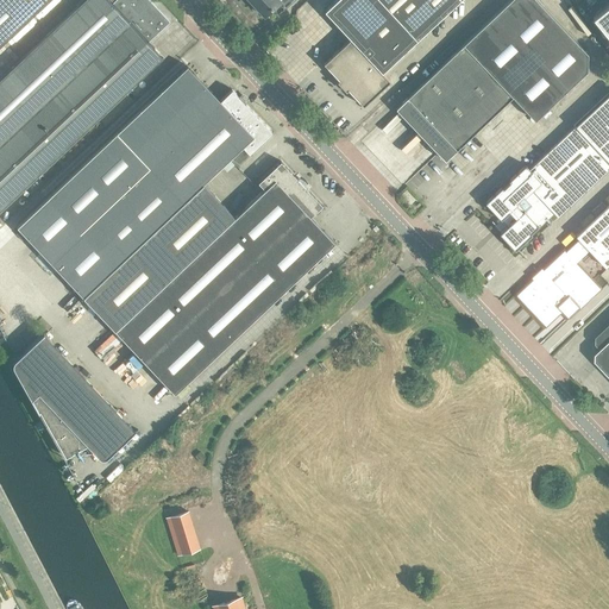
[(0,0),(0,38),(41,0),(0,0)]
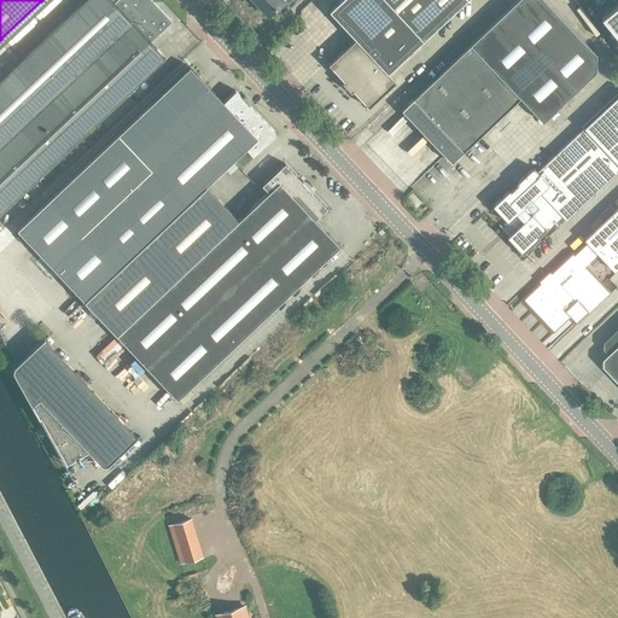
[(147,1),(146,0),(85,0),(0,80),(0,214),(165,59),(150,42),(169,24),(156,10),(156,6),(151,1),(147,1)]
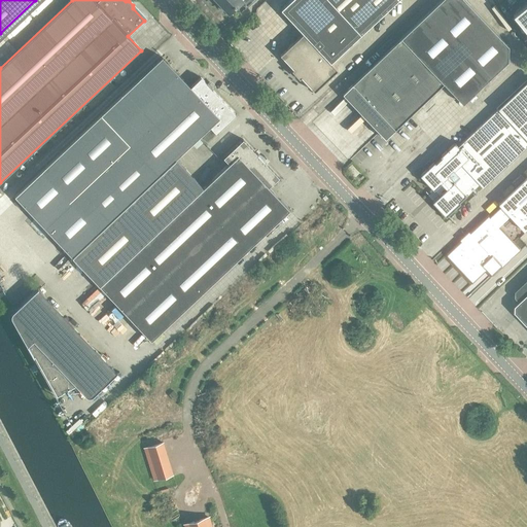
[(214,0),(227,14),(242,1),(246,6),(252,0),(214,0)]
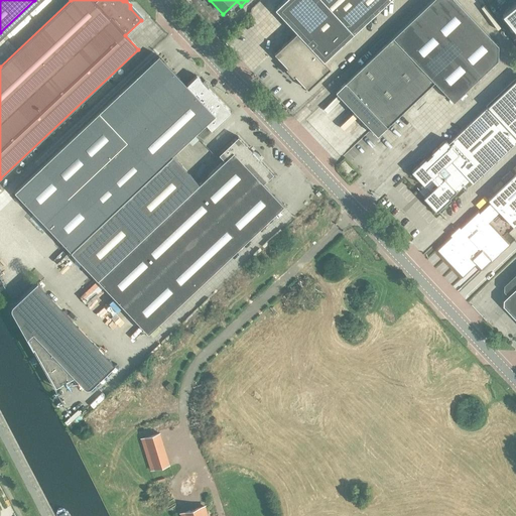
[(283,0),(274,8),(297,32),(274,53),(287,68),(309,46),(323,60),(387,0),(283,0)]
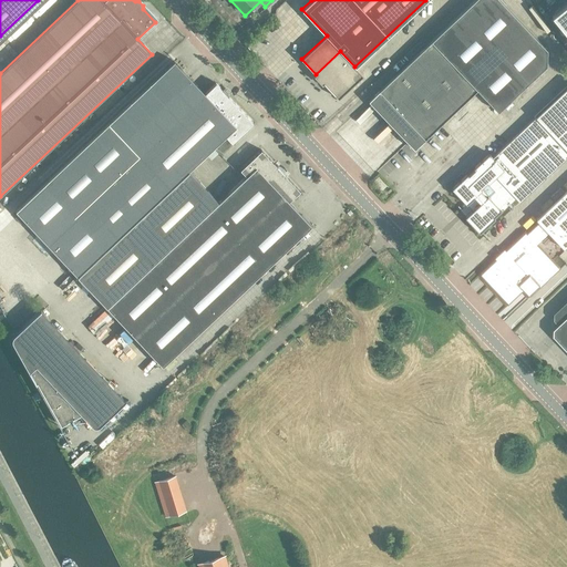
[(498,112),(547,65),(547,50),(500,0),(474,0),(374,95),(414,136),(408,142),(414,150),(425,140),(477,90),(498,112)]
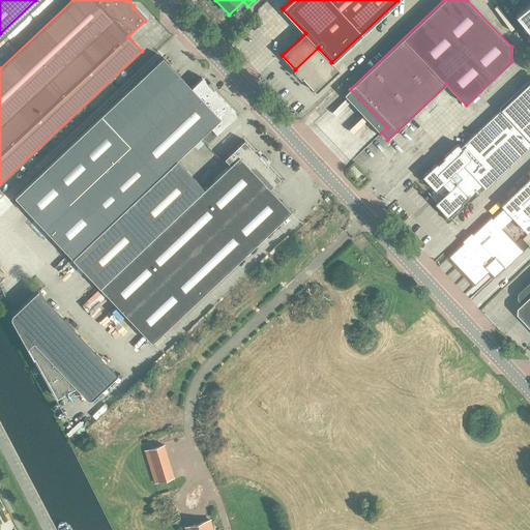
[(340,70),(331,62),(318,48),(295,69),(294,70),(297,75),(301,79),(303,78),(316,92),(340,70)]
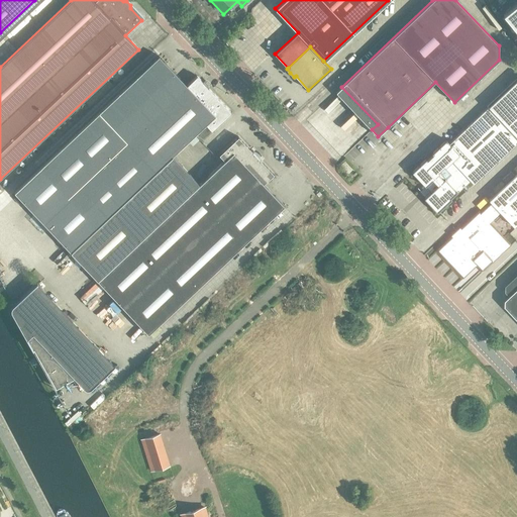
[(187,86),(159,56),(39,169),(96,228),(206,124),(211,130),(231,112),(197,76),(187,86)]
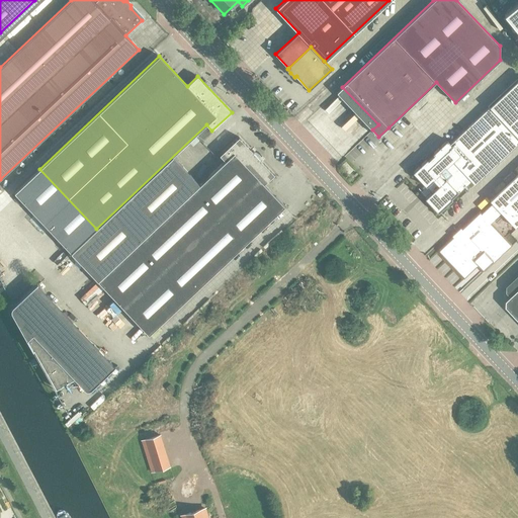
[(517,77),(488,105),(491,107),(464,131),(461,127),(447,141),(447,140),(432,154),(433,155),(429,160),(427,159),(412,173),(431,192),(425,199),(430,204),(438,212),(446,205),(452,199),(451,198),(456,193),(457,194),(471,181),(517,139),(517,77)]
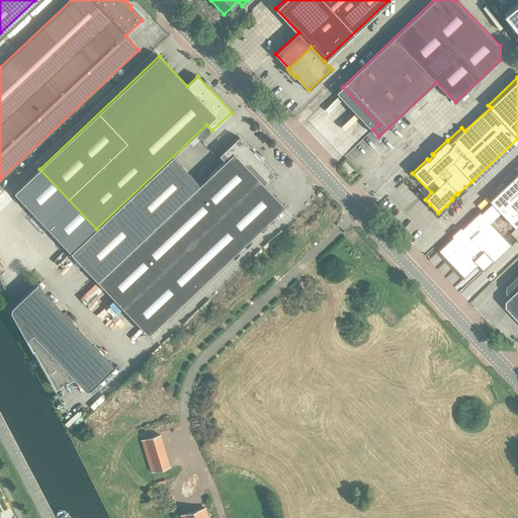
[(437,100),(419,111),(424,118),(419,121),(425,133),(448,118),(437,100)]
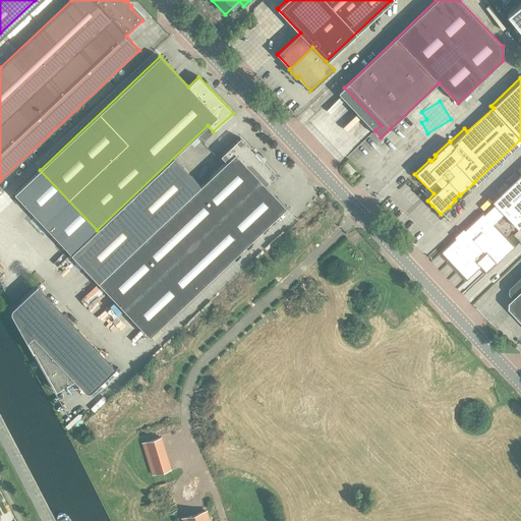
[(227,162),(213,175),(200,187),(173,158),(97,230),(71,253),(150,337),(286,208),(266,185),(276,176),(240,137),(221,156),(227,162)]
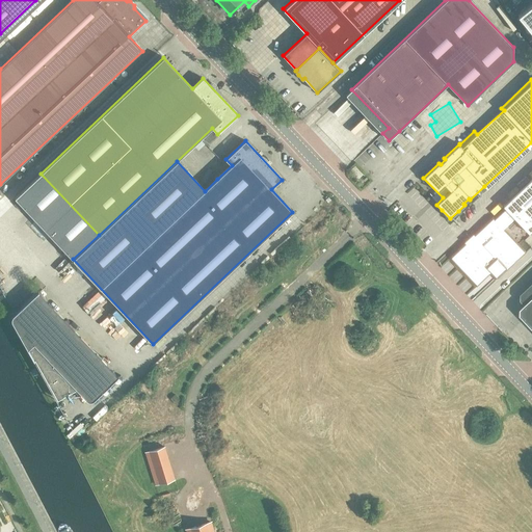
[(531,231),(531,179),(504,206),(508,211),(497,222),(494,219),(474,238),(473,237),(466,244),(468,246),(454,259),(476,283),(487,272),(491,277),(523,249),(504,230),(515,218),(530,234),(531,231)]
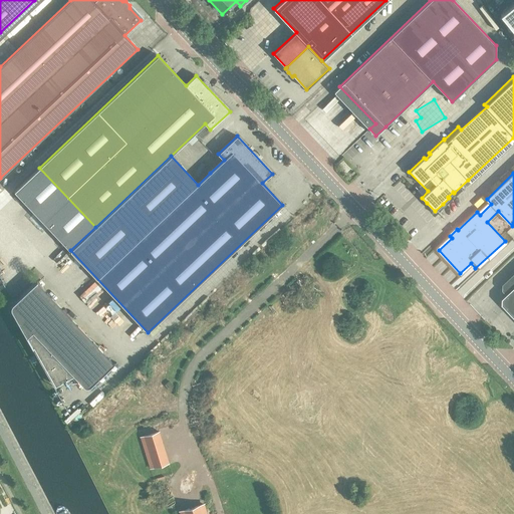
[(0,193),(0,214),(12,204),(1,192),(0,193)]
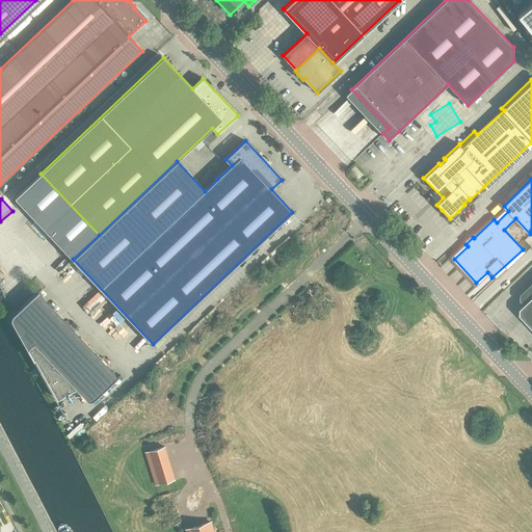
[(531,285),(523,294),(522,300),(526,304),(521,310),(520,316),(531,327),(531,285)]
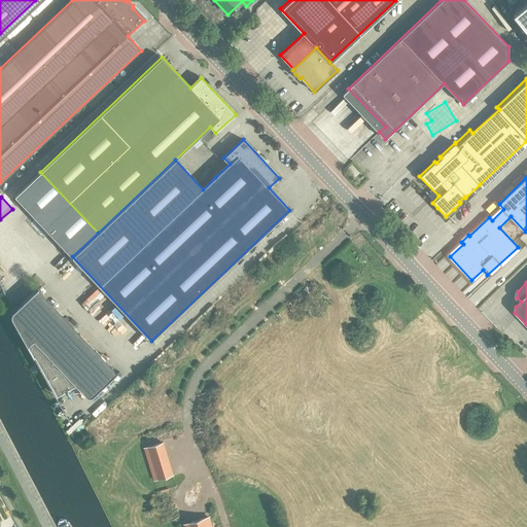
[(94,395),(117,373),(38,288),(13,312),(12,313),(12,314),(12,315),(12,316),(12,317),(13,318),(57,395),(76,385),(85,394),(86,395),(88,396),(89,396),(90,396),(91,396),(92,396),(93,395),(94,395)]
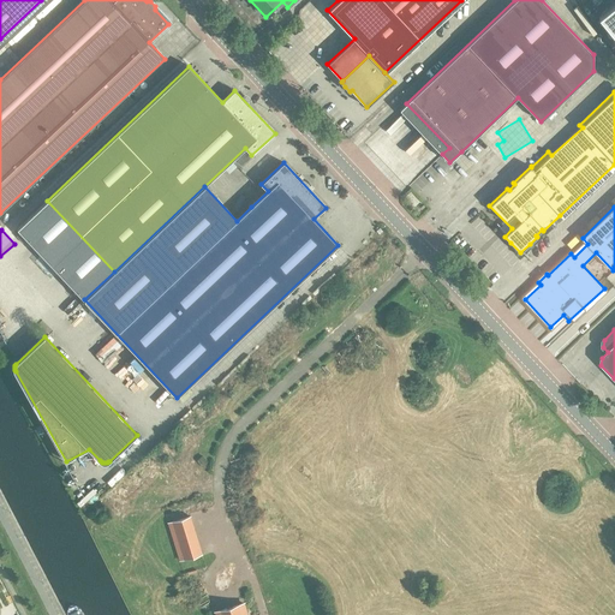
[(179,561),(197,555),(185,518),(167,523),(179,561)]
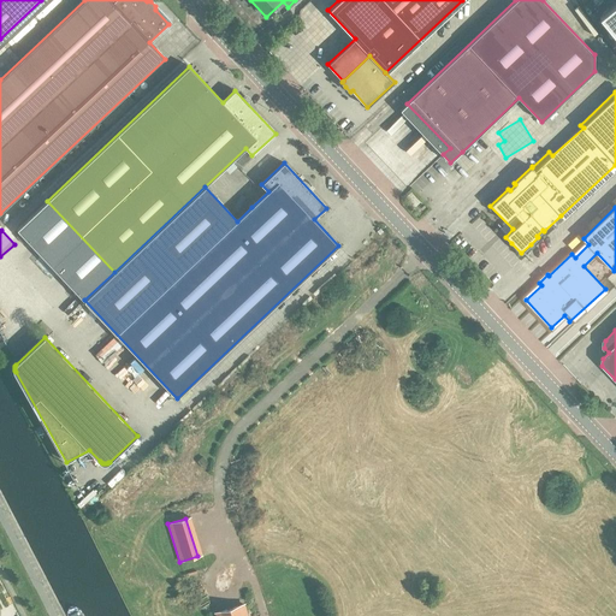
[(247,615),(244,604),(217,612),(217,615),(247,615)]
